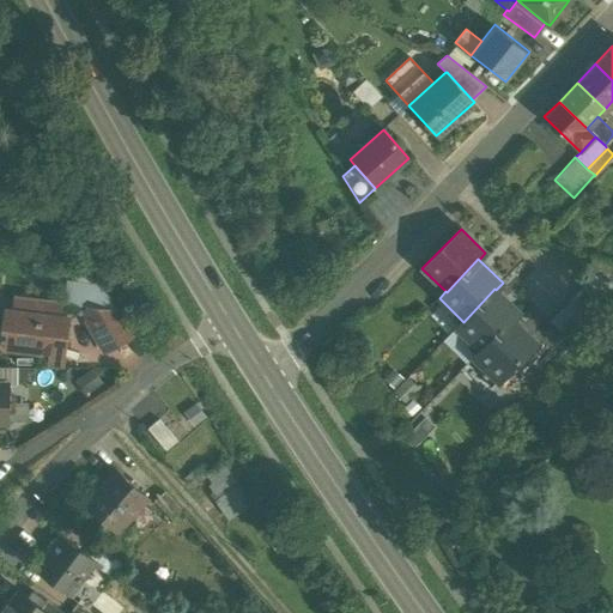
[(612,284),(594,277),(590,280),(612,303),(612,301),(612,284)]
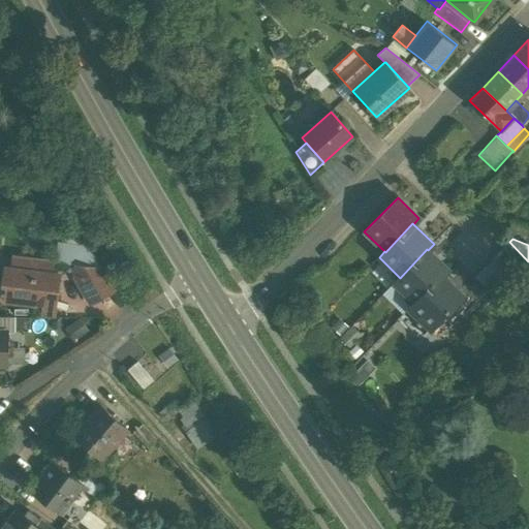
[(78,248),(57,246),(55,261),(76,263),(78,248)]
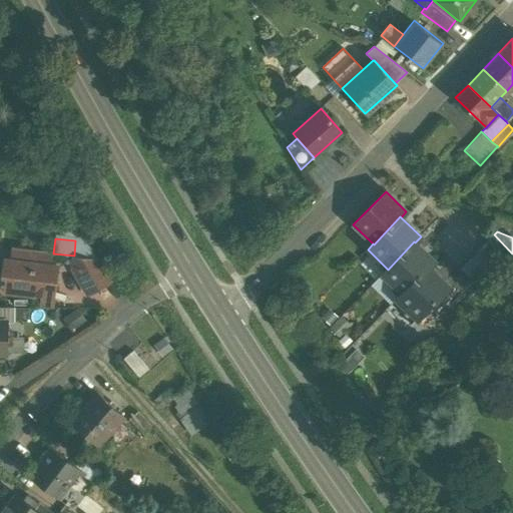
[(88,242),(75,240),(74,255),(98,259),(88,242)]
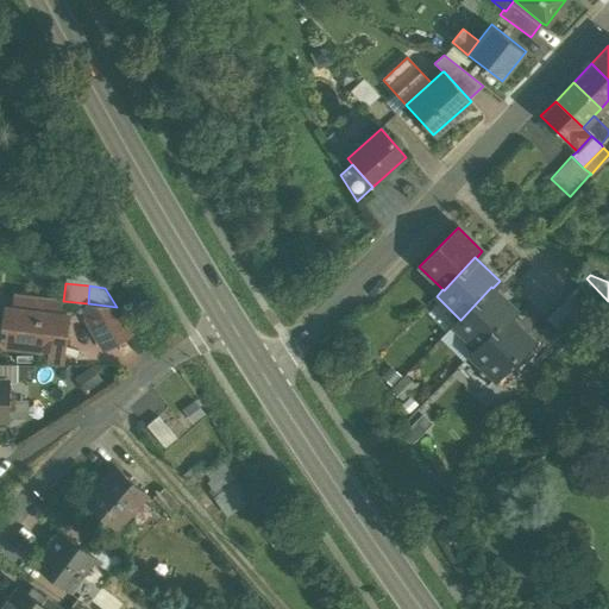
[(491,287),(460,320),(459,319),(453,326),(477,349),(509,316),(509,318),(516,311),(493,288),(491,287)]
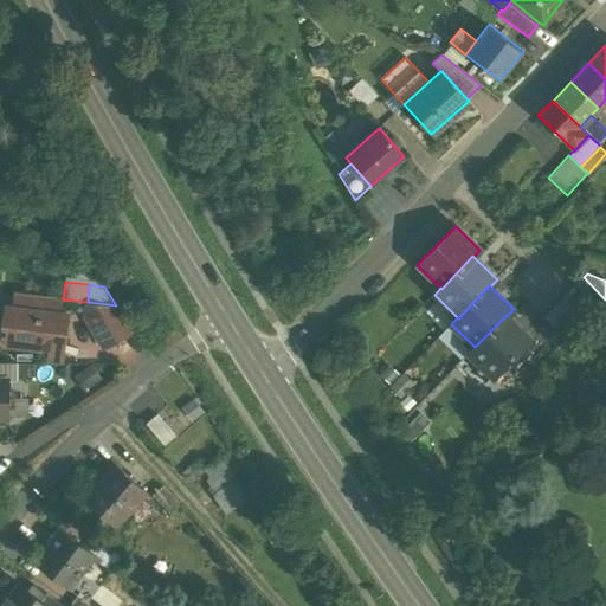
[(595,309),(574,288),(563,298),(586,320),(595,309)]
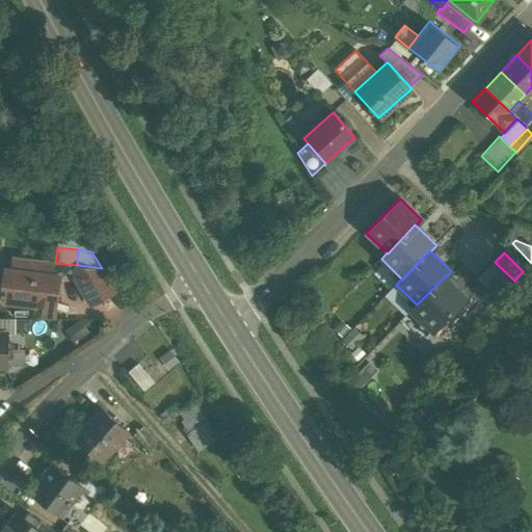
[(55,263),(17,258),(15,270),(7,270),(6,281),(15,282),(12,301),(44,306),(44,300),(53,302),(57,275),(54,275),(55,263)]
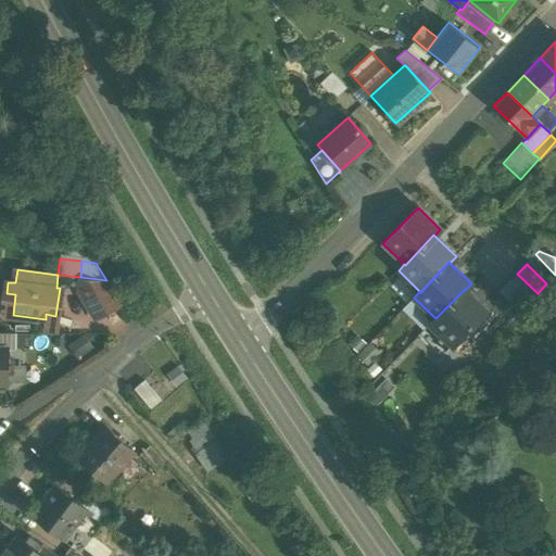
[(538,293),(517,274),(508,282),(528,302),(538,293)]
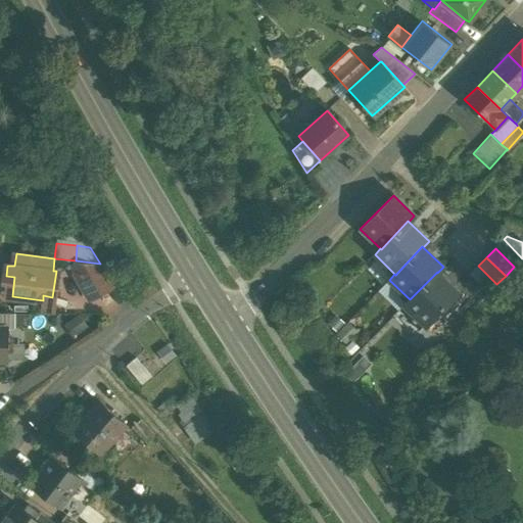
[(100,264),(76,260),(74,273),(89,298),(112,285),(100,264)]
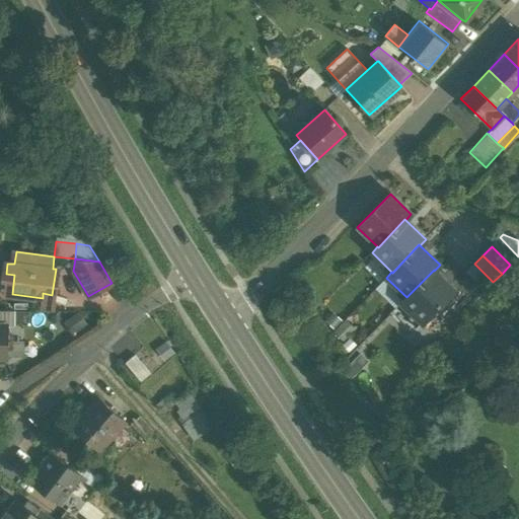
[(493,282),(474,264),(465,273),(484,291),(493,282)]
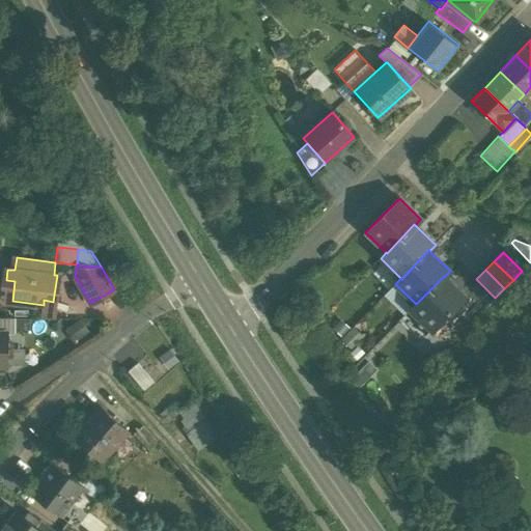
[(444,276),(416,304),(410,309),(431,331),(465,297),(444,277),(444,276)]
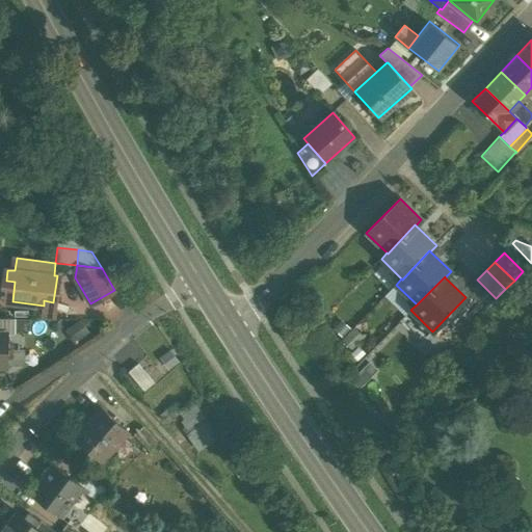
[(14,318),(0,318),(0,333),(15,333),(14,318)]
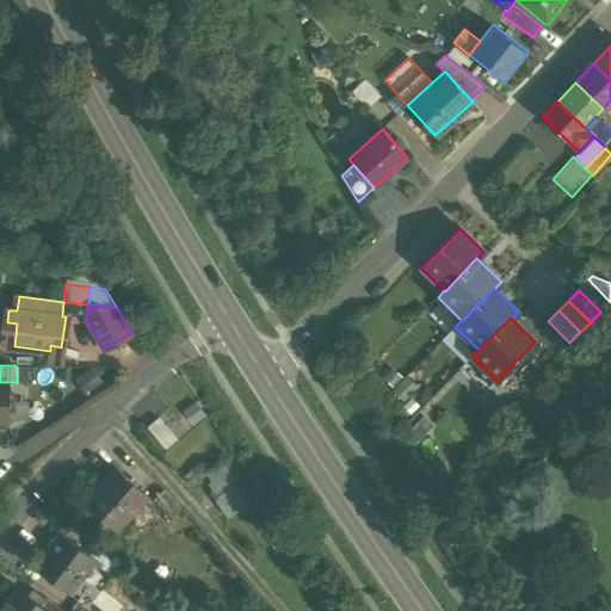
[(160,448),(173,440),(158,414),(144,421),(160,448)]
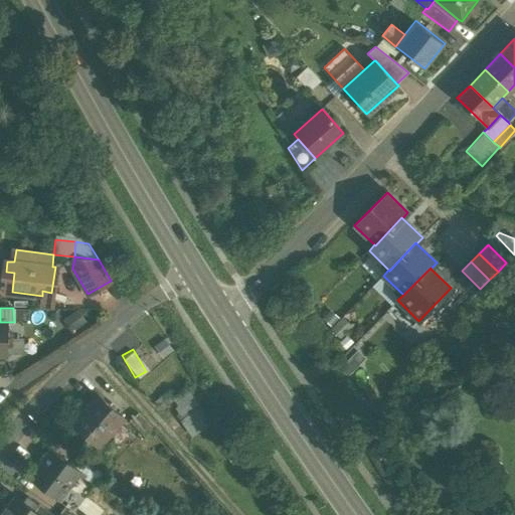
[(172,396),(185,434),(205,426),(192,389),(172,396)]
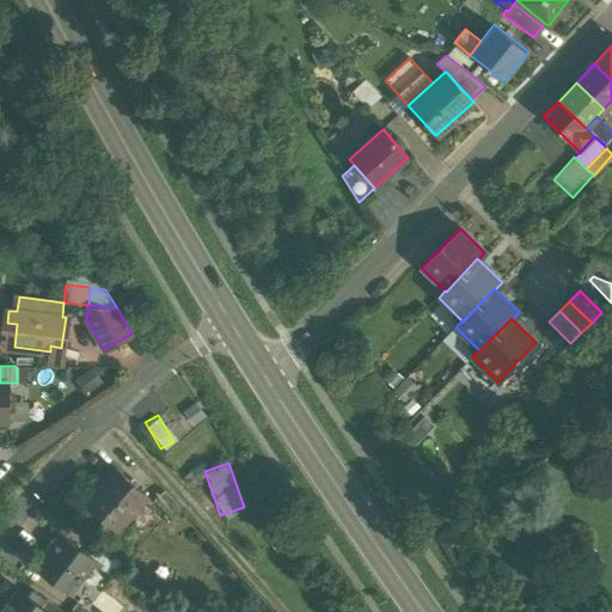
[(148,495),(116,466),(85,501),(117,530),(148,495)]
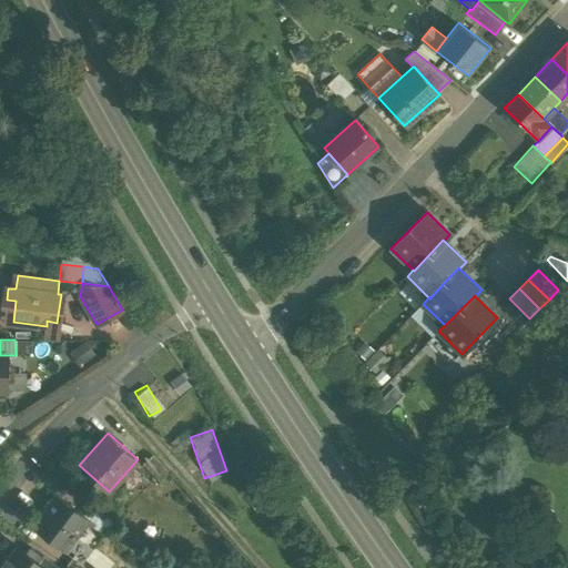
[(169,474),(152,455),(142,464),(159,483),(169,474)]
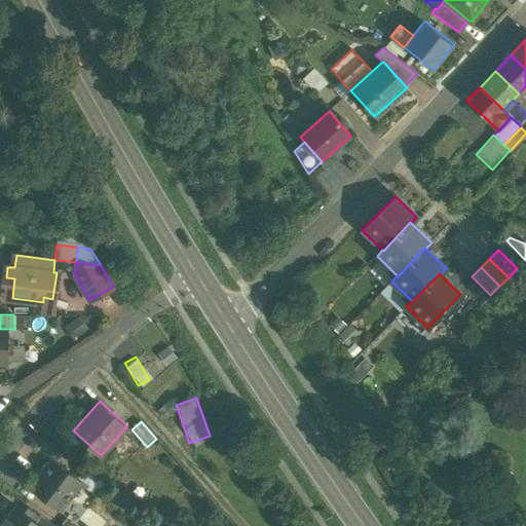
[(87,484),(52,457),(30,488),(64,514),(65,513),(69,516),(76,521),(78,518),(95,494),(84,487),(87,484)]
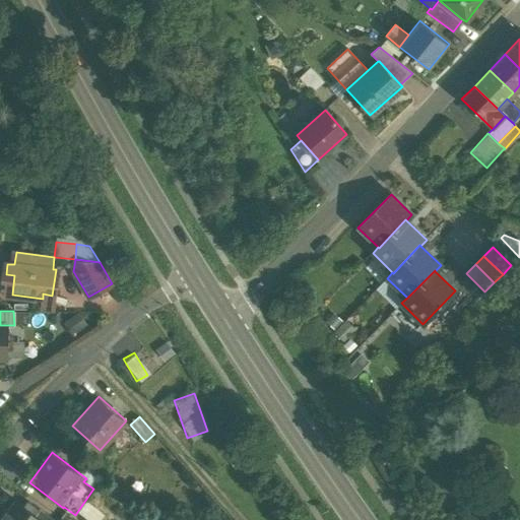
[(24,506),(17,500),(7,514),(5,512),(0,518),(0,519),(43,519),(36,514),(24,506)]
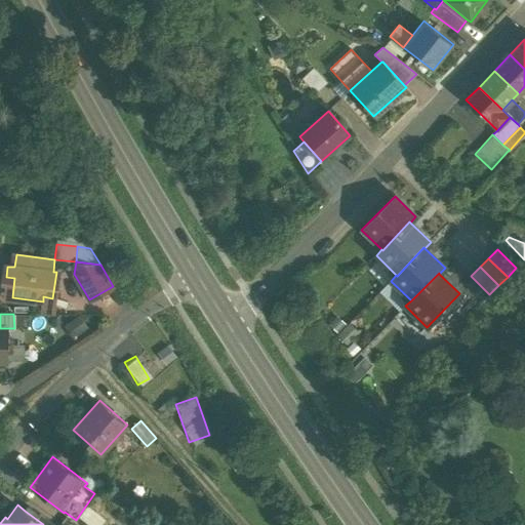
[(40,514),(29,506),(25,511),(36,519),(40,514)]
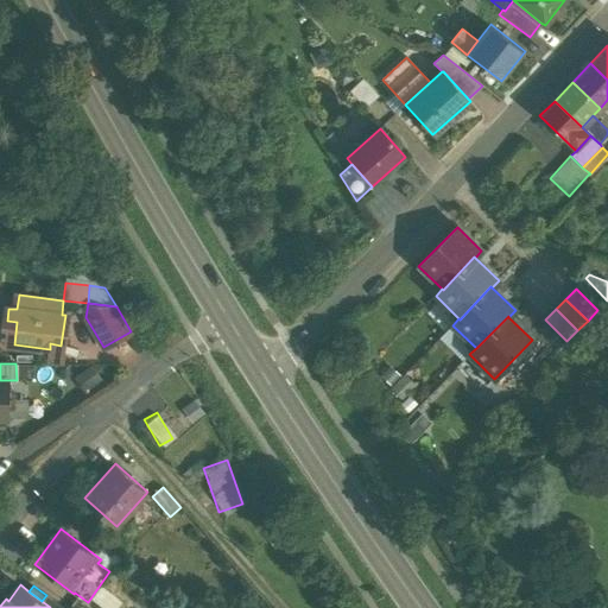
[(103,607),(90,599),(88,602),(80,596),(71,607),(73,607),(103,607)]
